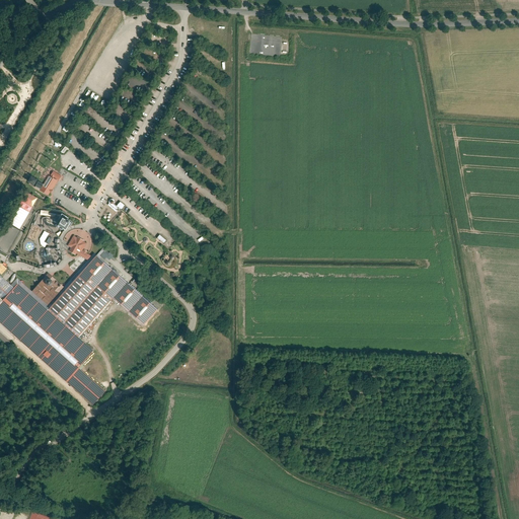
[(98,58),(105,62),(113,50),(105,46),(98,58)]
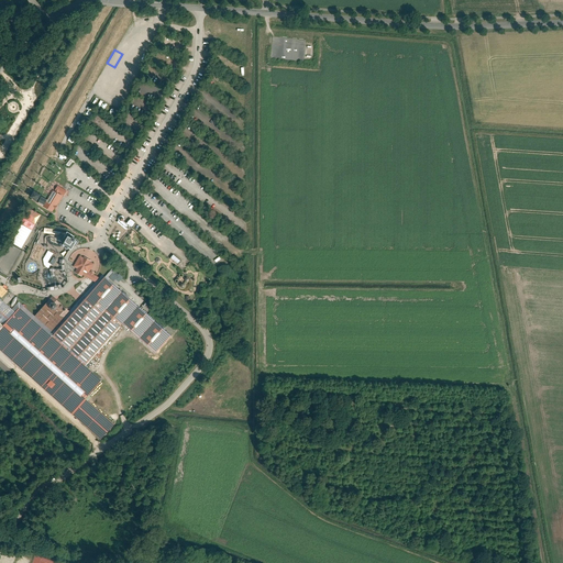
[(47,187),(43,195),(42,195),(35,190),(31,197),(30,198),(37,202),(48,209),(58,194),(47,187)]
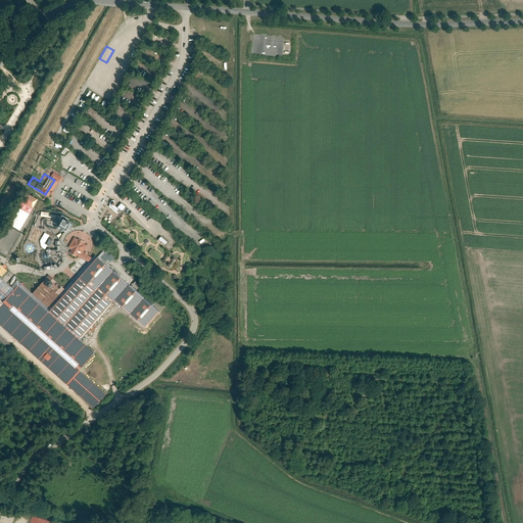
[(20,208),(30,214),(38,200),(29,195),(20,208)]
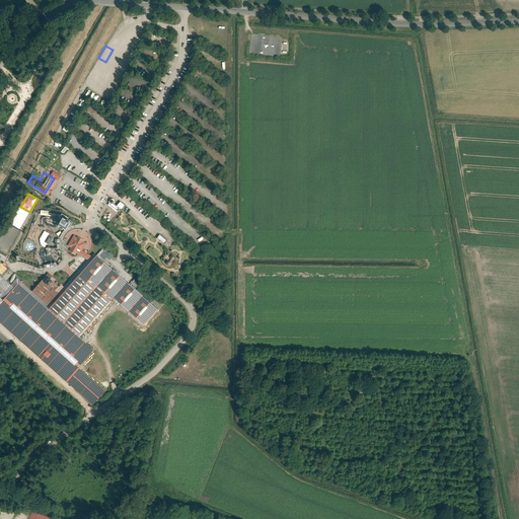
[(123,209),(125,206),(121,202),(117,206),(114,204),(115,202),(115,200),(114,199),(110,199),(109,201),(109,204),(108,205),(117,211),(119,209),(122,211),(123,209)]
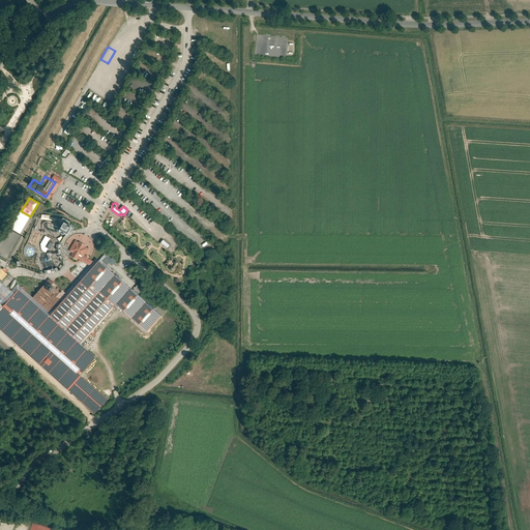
[(11,228),(21,233),(30,216),(21,211),(11,228)]
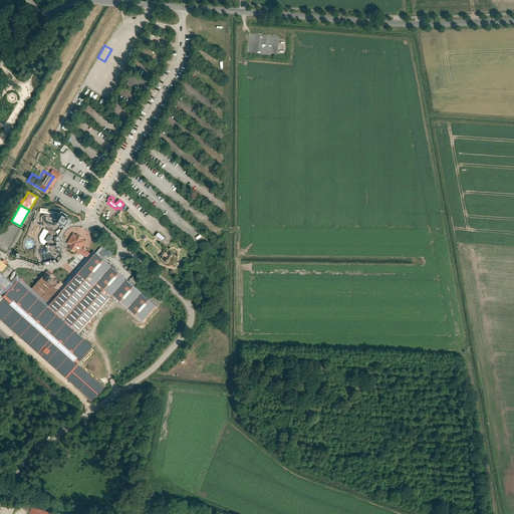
[(39,241),(46,244),(48,241),(50,242),(53,236),(49,234),(50,231),(45,229),(39,241)]
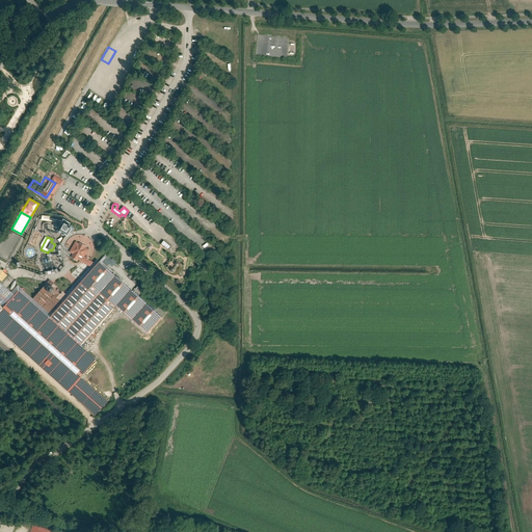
[(76,242),(73,240),(68,248),(72,251),(69,256),(72,258),(76,260),(77,258),(82,261),(88,265),(91,261),(85,257),(82,255),(86,247),(83,245),(84,244),(81,242),(77,240),(76,242)]
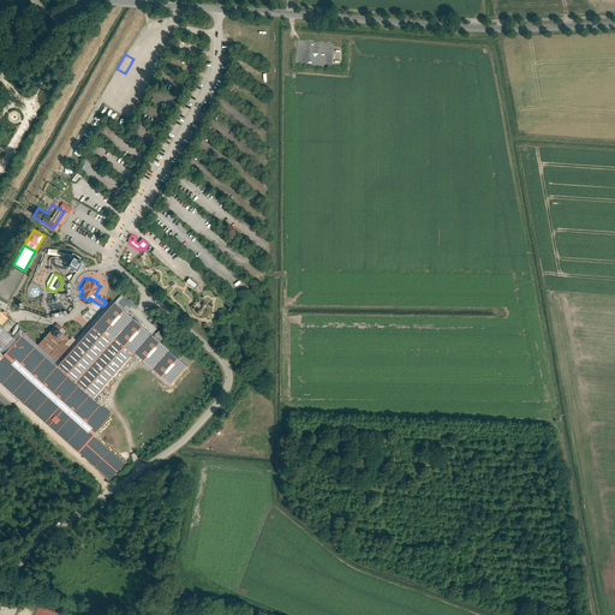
[(107,418),(93,406),(136,357),(172,388),(189,369),(115,305),(94,330),(79,345),(58,324),(37,346),(21,332),(18,334),(5,322),(0,327),(0,360),(1,362),(0,363),(0,383),(108,479),(119,467),(89,440),(107,418)]
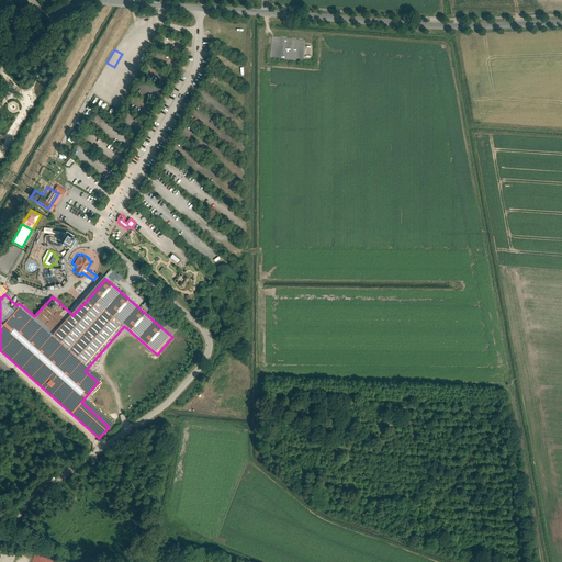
[(0,360),(0,364),(9,372),(12,369),(0,360)]
